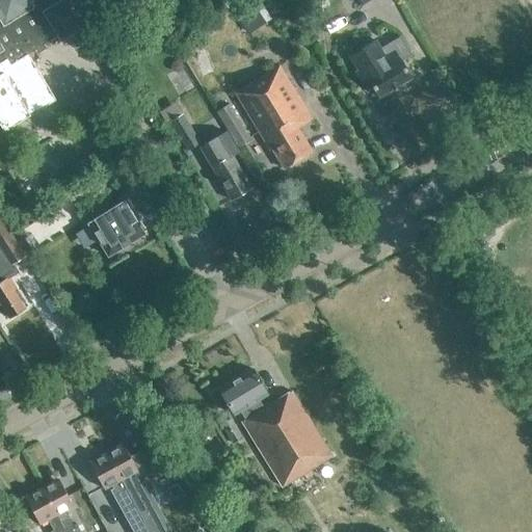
[(53,96),(27,53),(57,35),(60,40),(88,22),(75,0),(0,0),(0,126),(1,128),(53,96)]
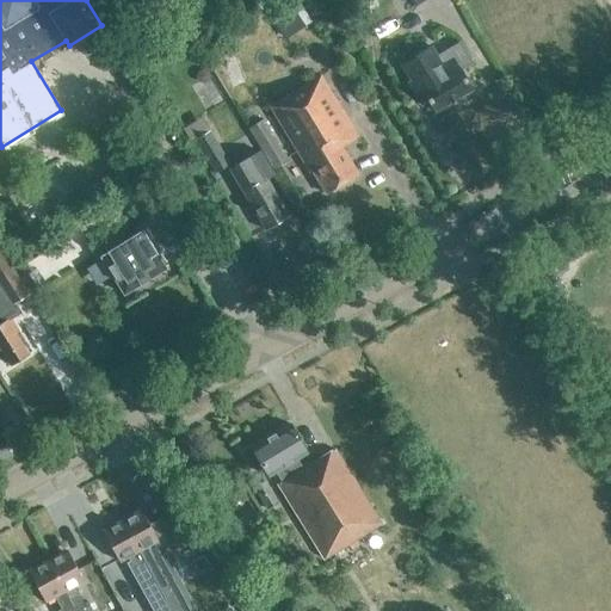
[(121,0),(128,12),(146,0),(121,0)]
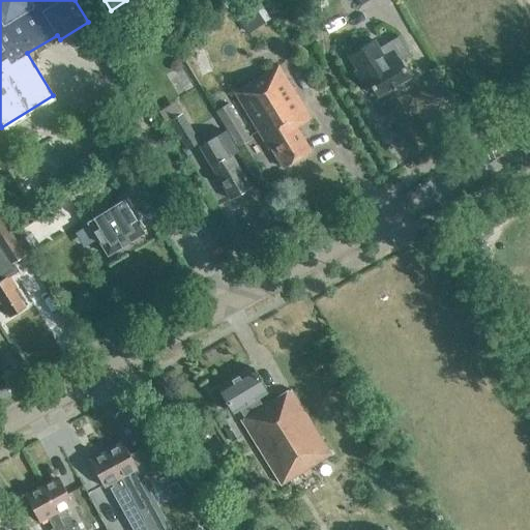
[(377,48),(372,39),(347,55),(356,69),(353,71),(362,86),(369,82),(377,95),(408,77),(398,60),(409,53),(398,35),(377,48)]
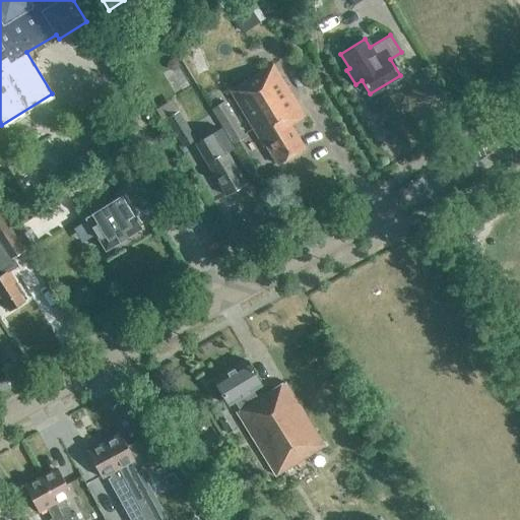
[(276,164),(304,147),(289,124),(304,116),(272,63),(229,89),(262,145),(264,144),(276,164)]
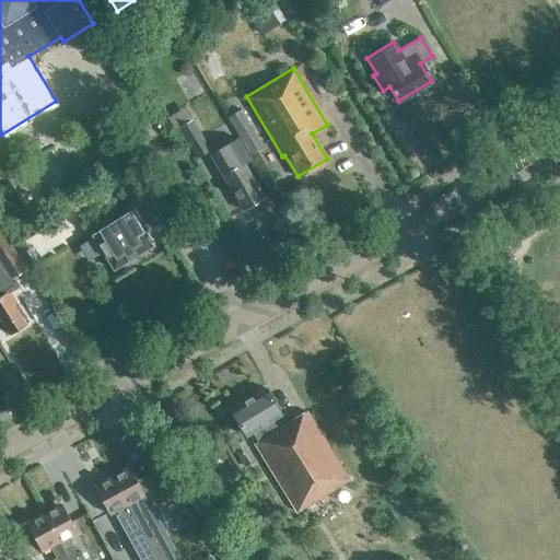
[(251,154),(264,147),(241,108),(228,116),(251,154)]
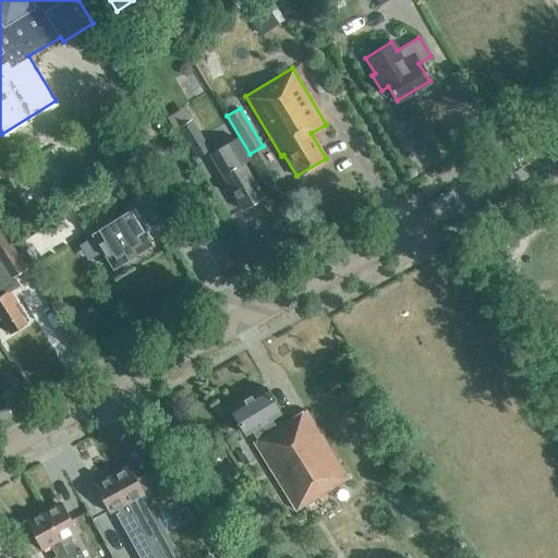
[(191,119),(178,126),(195,156),(208,148),(191,119)]
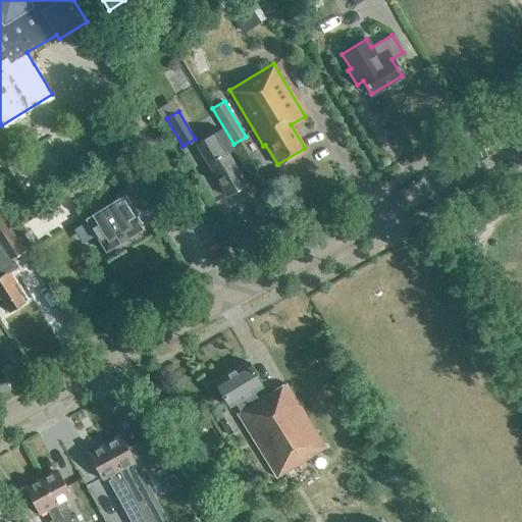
[(246,184),(226,151),(232,148),(220,128),(195,144),(202,154),(226,195),(246,184)]
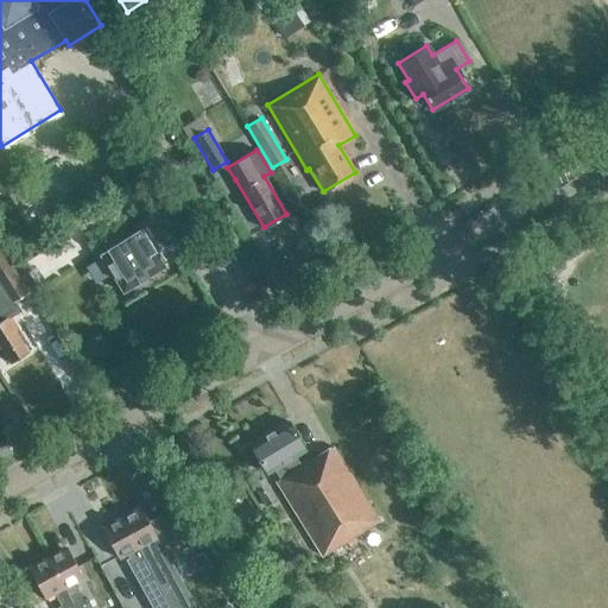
[(146,236),(165,225),(152,203),(139,211),(144,221),(132,228),(134,232),(99,253),(122,291),(164,266),(146,236)]
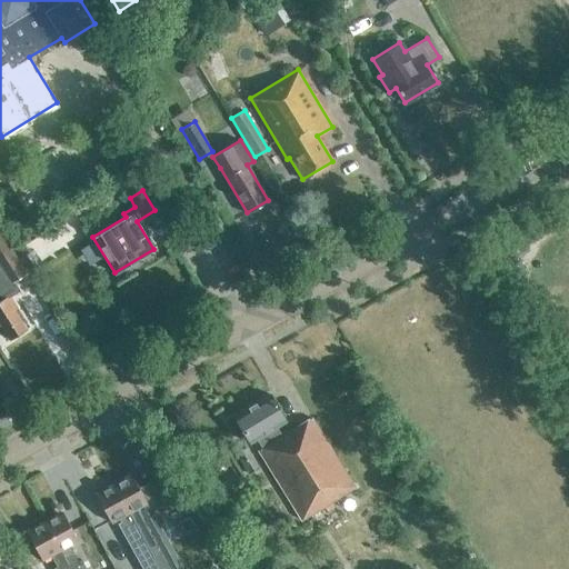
[(233,227),(225,211),(211,219),(219,235),(233,227)]
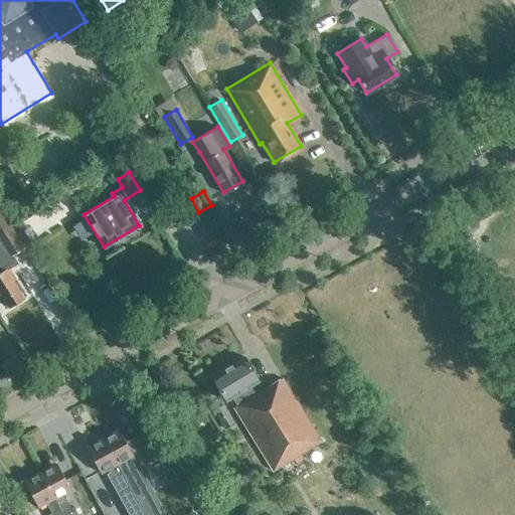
[(0,211),(0,241),(9,255),(22,247),(0,211)]
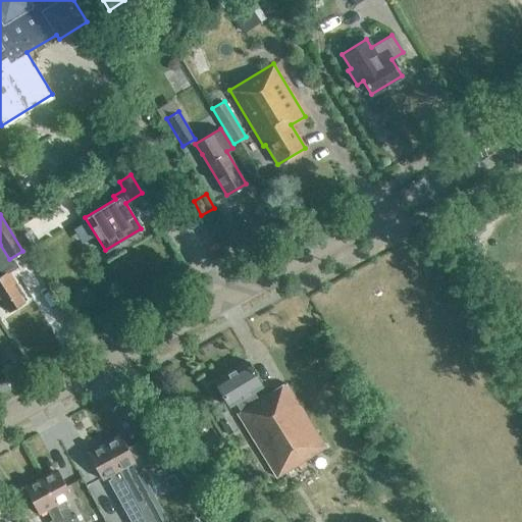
[(192,235),(205,262),(229,251),(217,223),(192,235)]
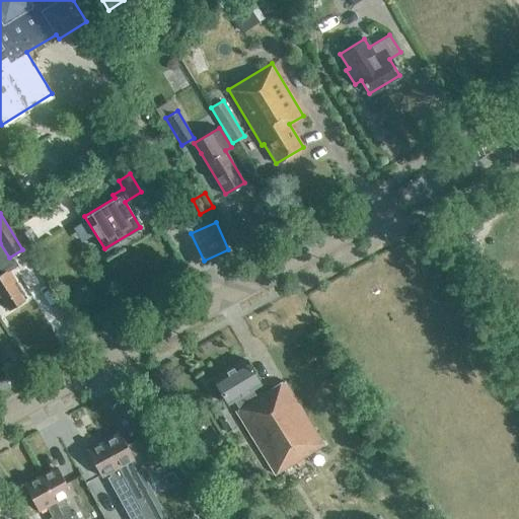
[(0,296),(8,309),(23,300),(12,282),(15,281),(7,269),(4,271),(0,264),(0,296)]
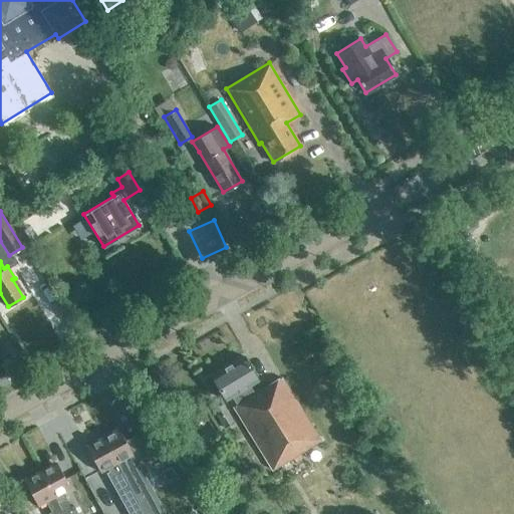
[(272,469),(319,440),(281,376),(253,394),(248,386),(258,379),(243,355),(211,375),(225,400),(232,396),(237,404),(233,407),(272,469)]
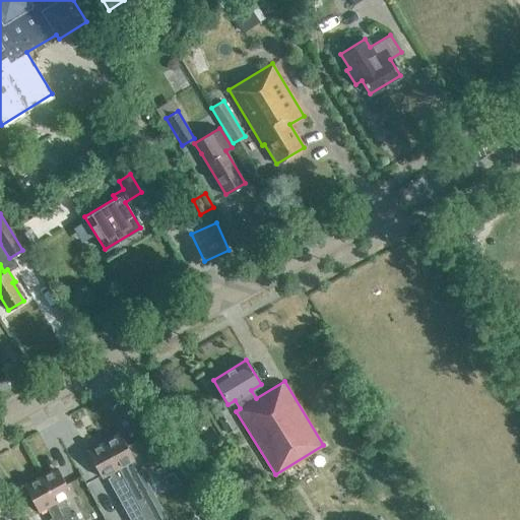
[(226,432),(236,427),(224,408),(215,413),(226,432)]
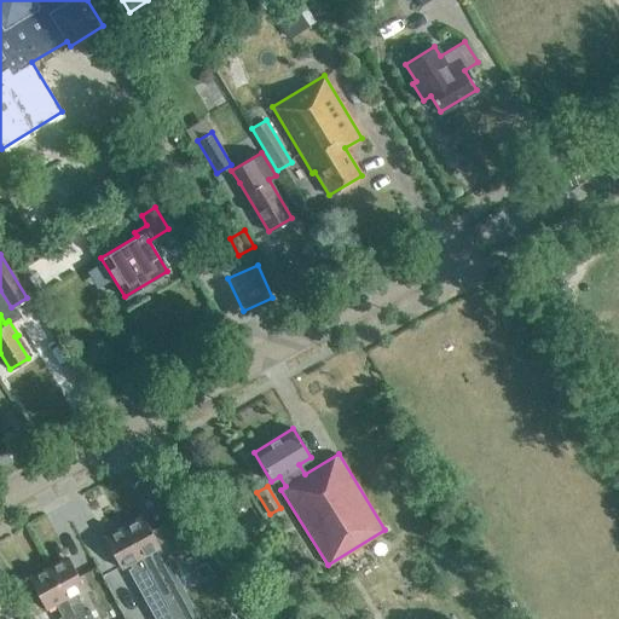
[(143,515),(123,526),(163,601),(172,617),(173,618),(194,618),(197,617),(165,556),(177,549),(163,524),(150,530),(143,515)]
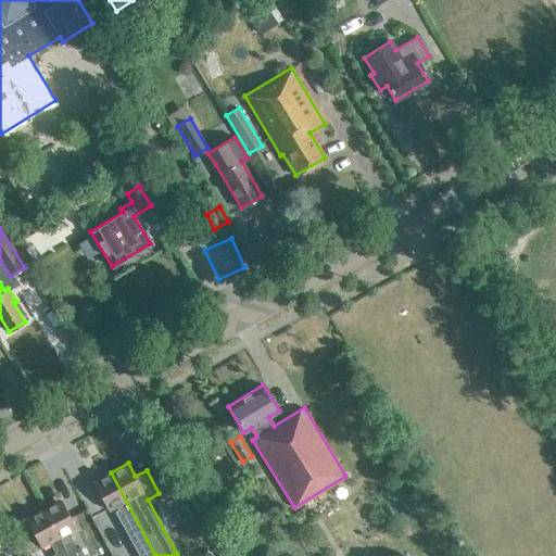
[(111,472),(92,482),(108,509),(116,505),(118,509),(115,510),(122,522),(135,546),(139,555),(155,555),(154,554),(153,553),(147,540),(111,472)]
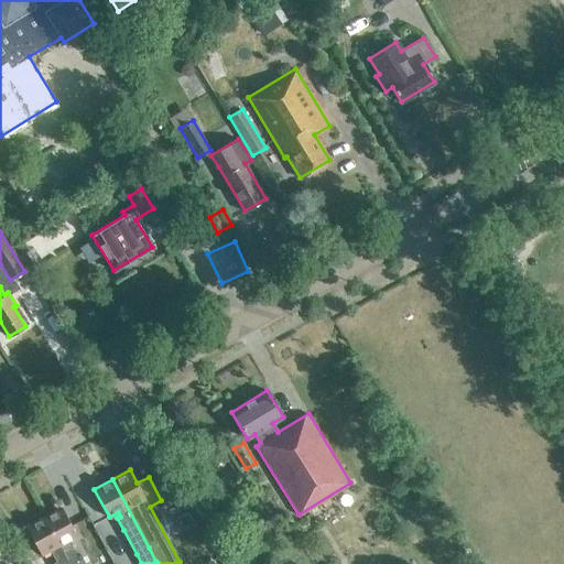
[(193,497),(167,511),(184,543),(209,529),(193,497)]
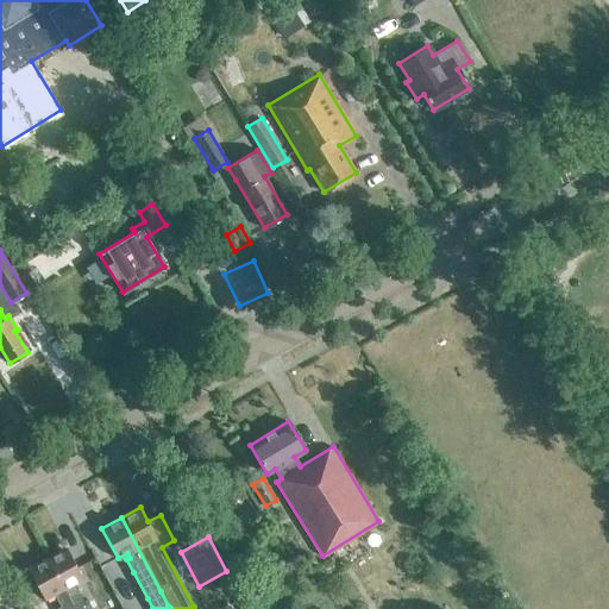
[(67,547),(46,558),(74,608),(92,608),(86,598),(82,601),(73,583),(82,578),(67,547)]
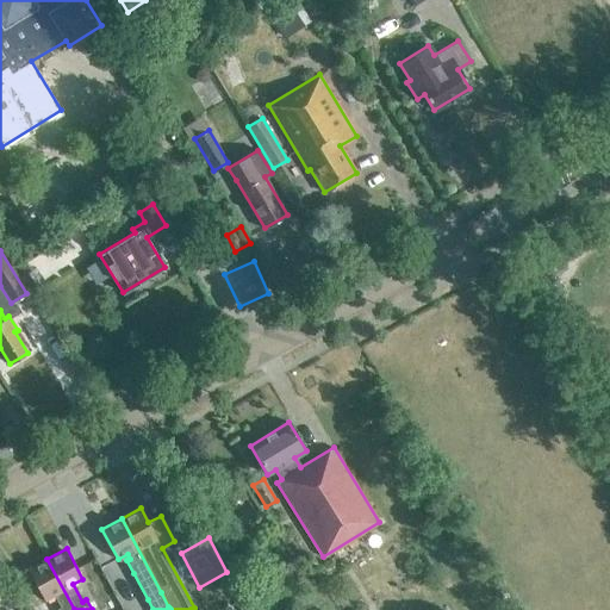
[(57,609),(74,609),(47,559),(27,568),(44,599),(54,595),(61,607),(57,609)]
